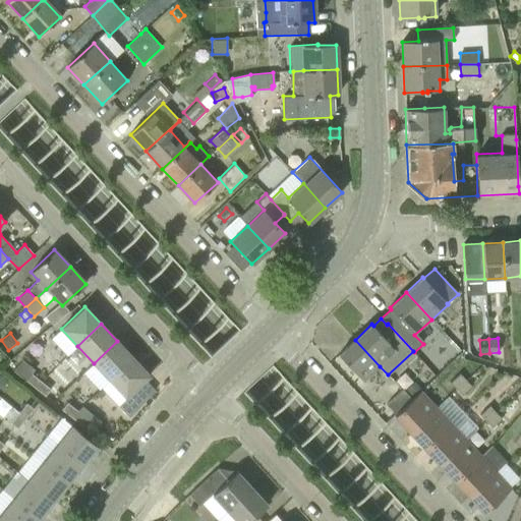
[(338,355),(363,382),(380,366),(355,340),(338,355)]
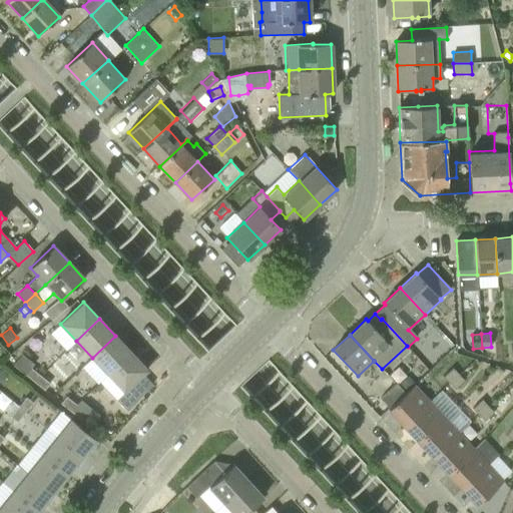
[(92,358),(108,375),(131,353),(115,336),(92,358)]
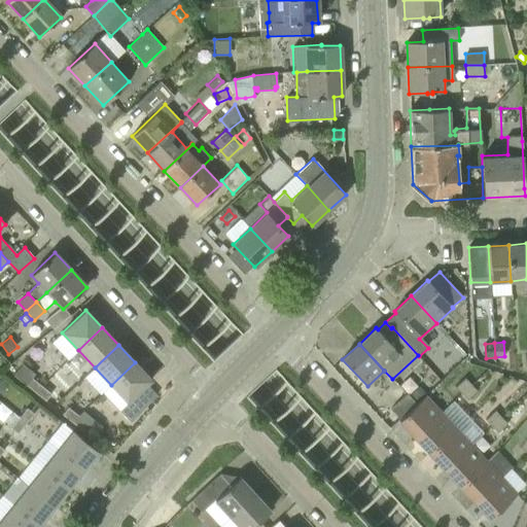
[(135,362),(111,385),(128,402),(119,412),(131,422),(156,395),(146,385),(151,380),(135,362)]
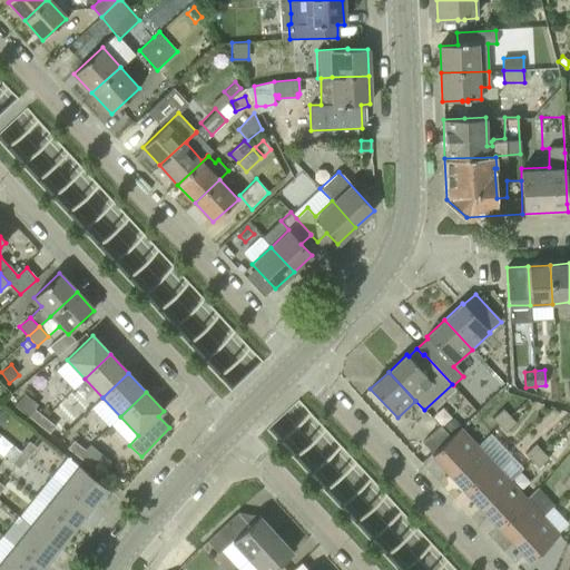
[(37,404),(25,394),(16,405),(28,415),(33,408),(37,404)]
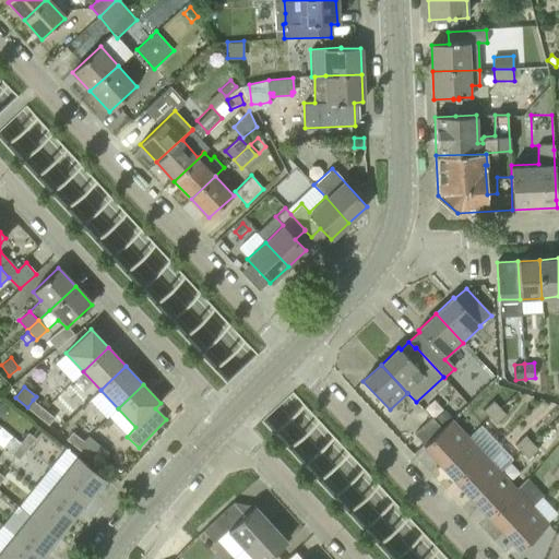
[(27,407),(38,416),(44,408),(33,400),(27,407)]
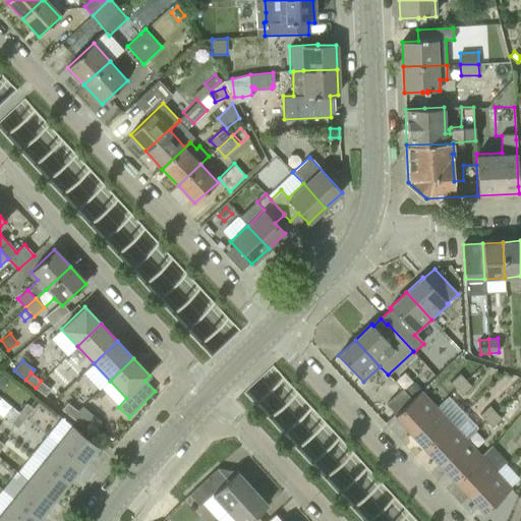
[(450,382),(456,389),(465,380),(459,373),(450,382)]
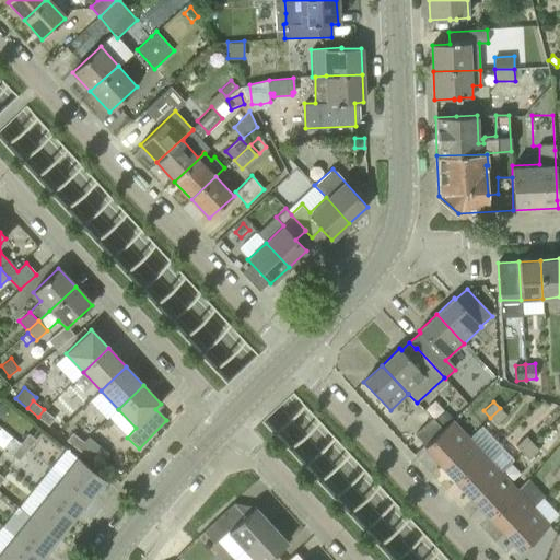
[(500,408),(490,418),(497,424),(506,416),(500,408)]
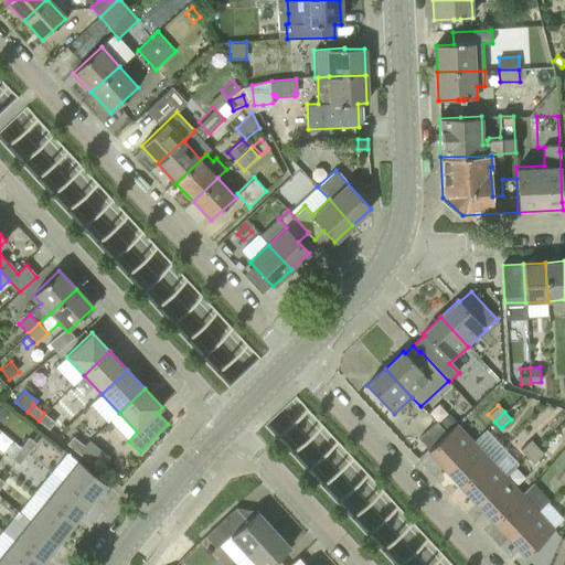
[(44,413),(39,420),(50,429),(55,422),(44,413)]
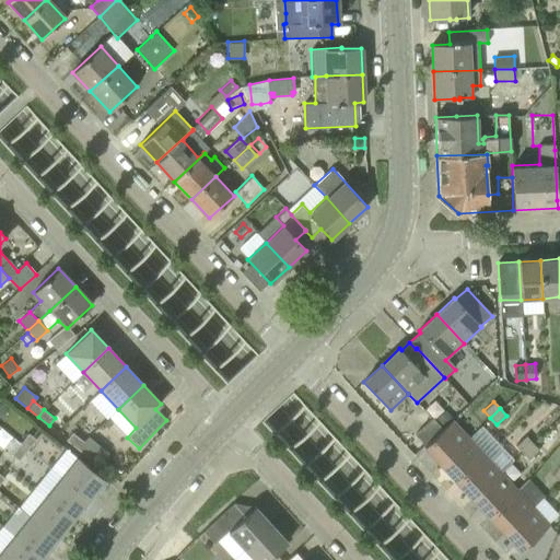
[(434,419),(443,428),(453,419),(445,410),(434,419)]
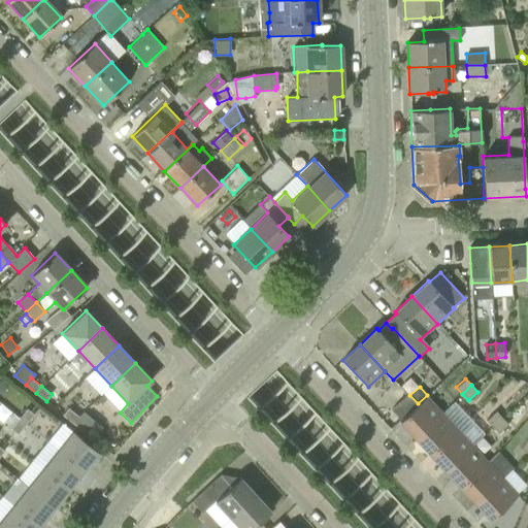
[(391,409),(401,420),(418,403),(409,395),(408,394),(391,409)]
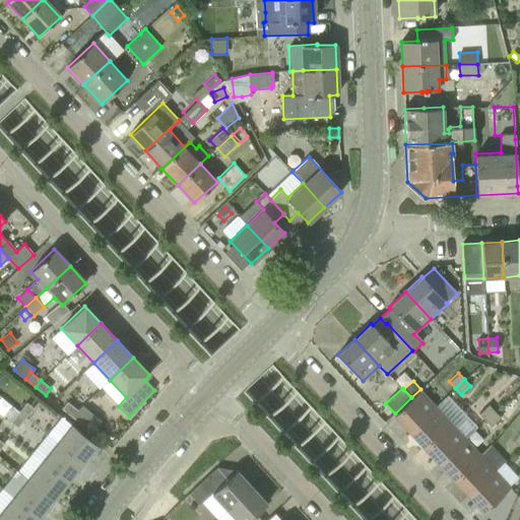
[(393,414),(408,431),(436,405),(420,389),(411,397),(395,413),(393,414)]
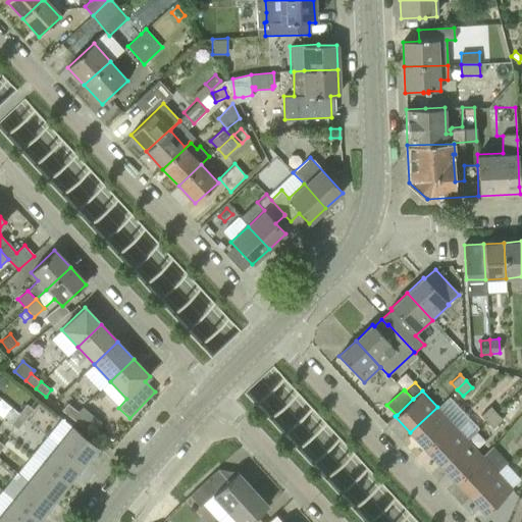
[(62,410),(72,418),(79,411),(67,403),(62,410)]
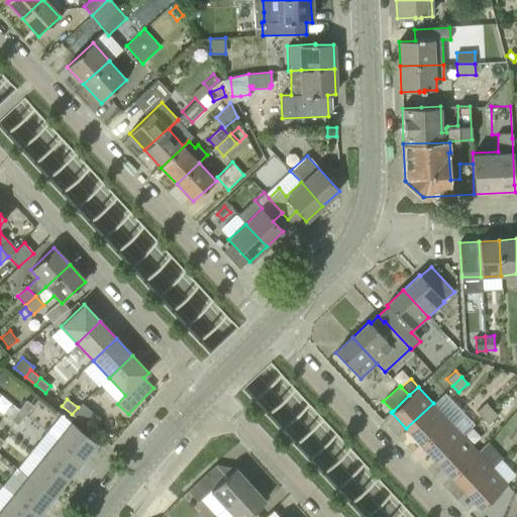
[(18,410),(25,415),(33,405),(26,400),(18,410)]
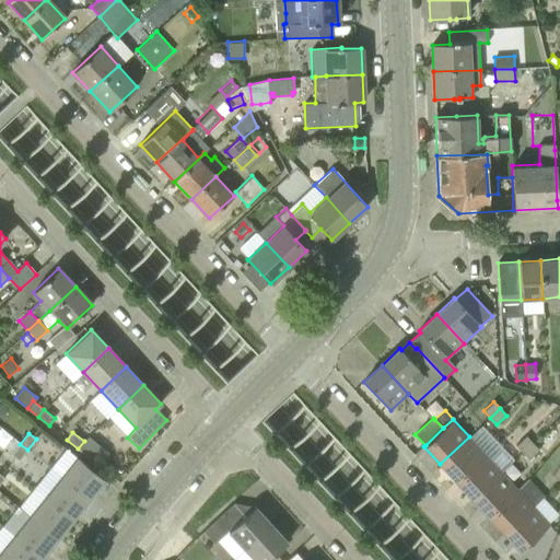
[(516,446),(522,453),(533,443),(526,435),(516,446)]
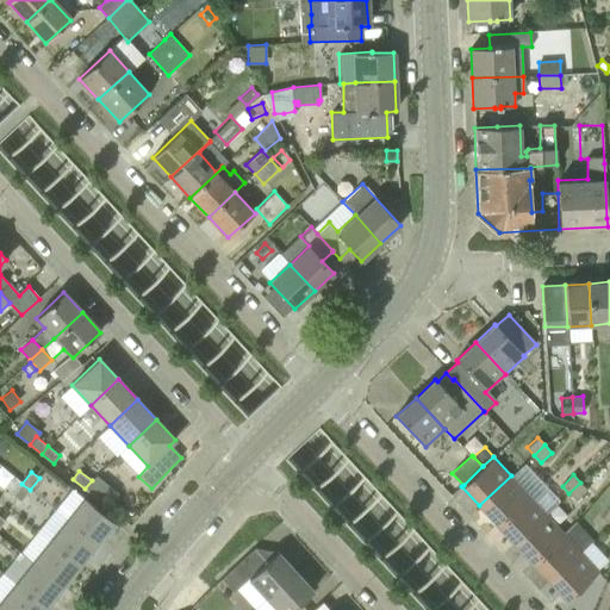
[(479,505),(497,524),(529,495),(511,475),(479,505)]
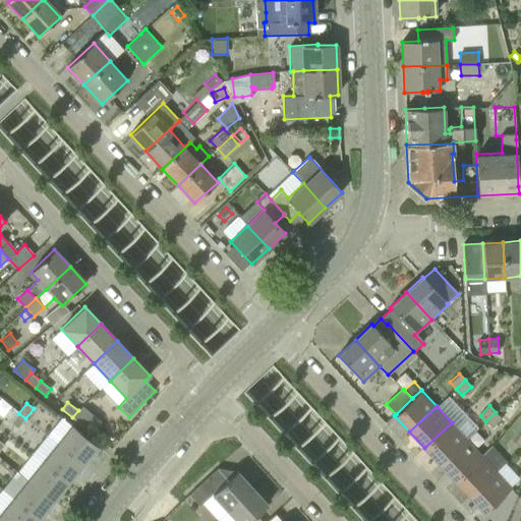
[(10,423),(18,413),(12,407),(4,417),(10,423)]
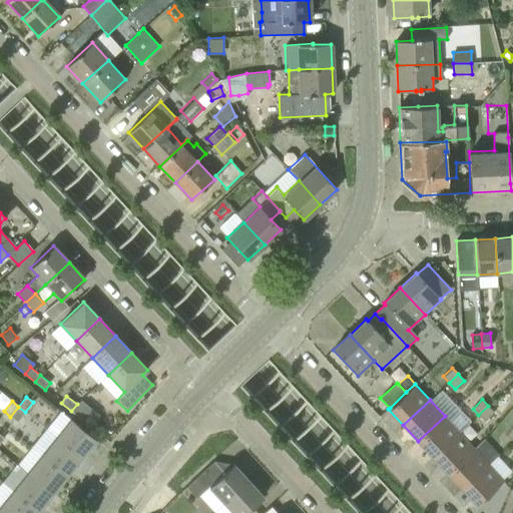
[(77,404),(71,411),(81,420),(87,413),(77,404)]
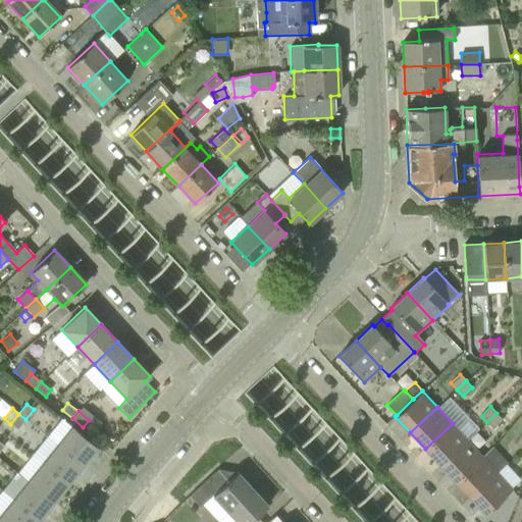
[(497,413),(486,422),(492,429),(503,419),(497,413)]
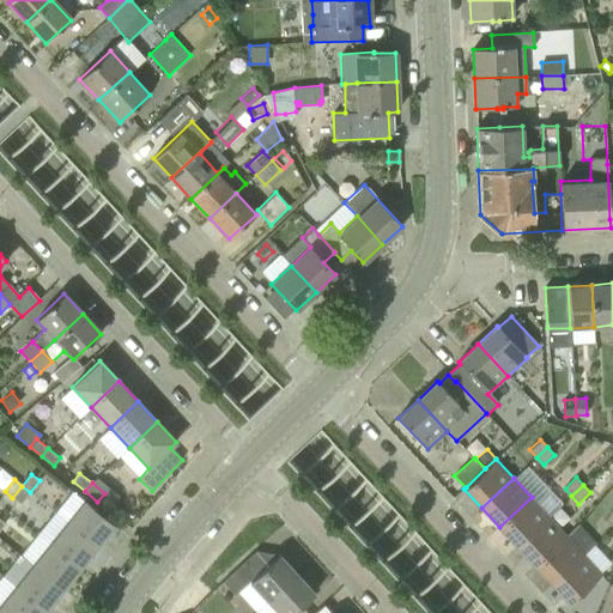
[(30,492),(22,486),(12,498),(20,504),(30,492)]
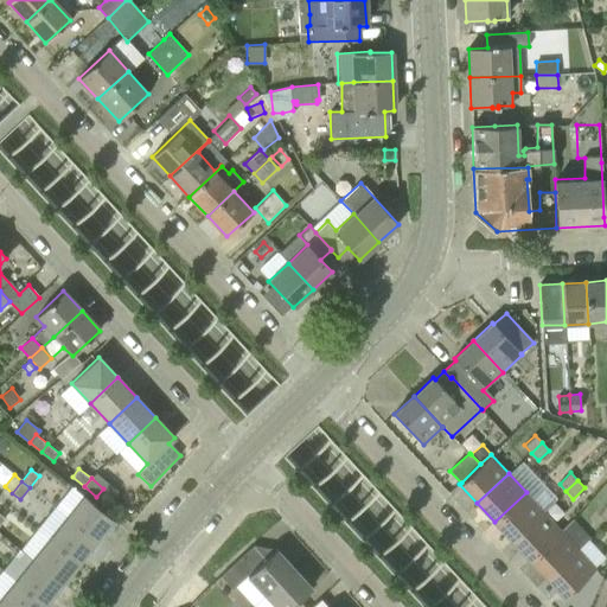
[(494,522),(511,541),(544,511),(526,492),(494,522)]
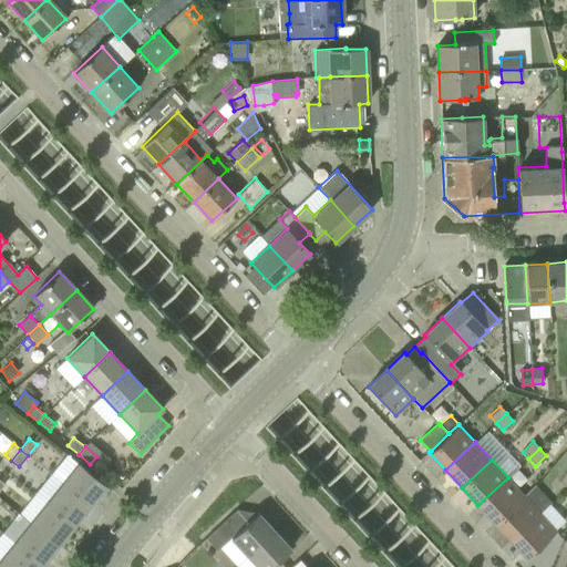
[(61,483),(90,505),(106,486),(78,463),(61,483)]
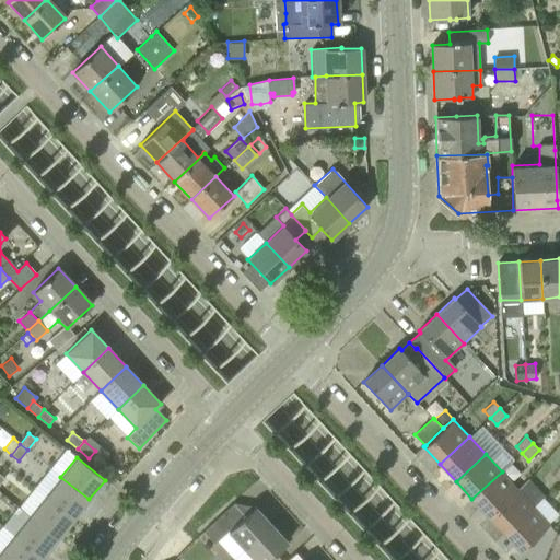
[(471,499),(488,516),(517,489),(502,471),(471,499)]
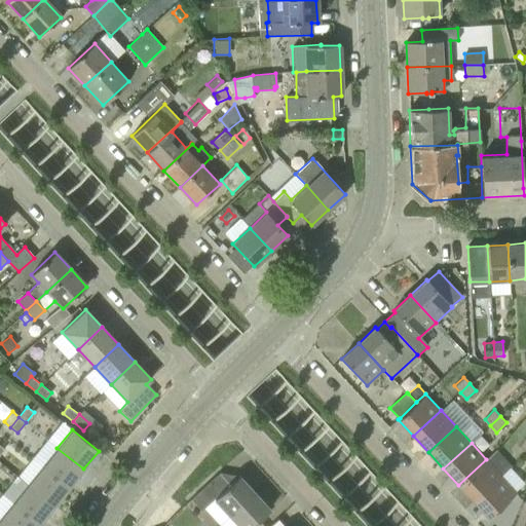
[(42,466),(69,487),(83,468),(57,448),(42,466)]
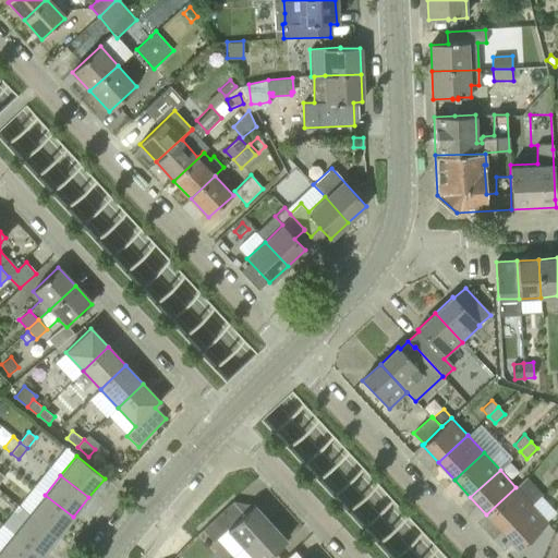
[(486,514),(502,532),(532,505),(516,487),(486,514)]
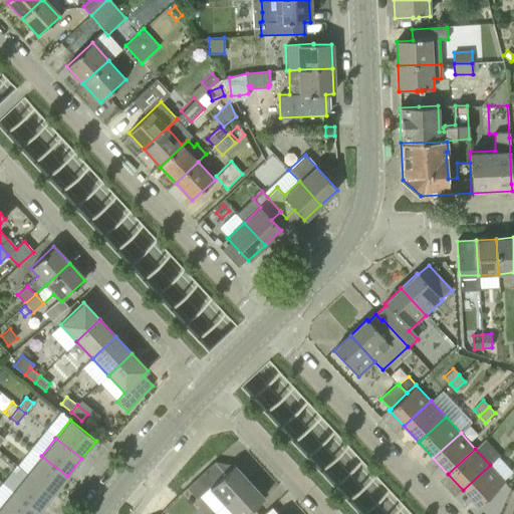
[(26,474),(52,494),(67,476),(41,456),(26,474)]
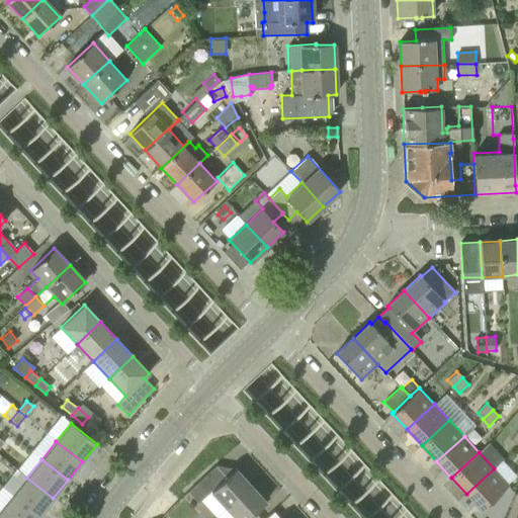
[(225,506),(226,508),(251,486),(235,468),(227,477),(216,465),(188,492),(198,504),(211,492),(225,506)]
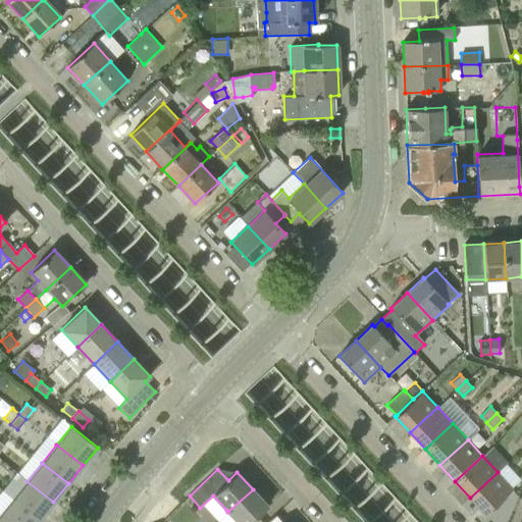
[(498,472),(470,498),(485,514),(513,488),(498,472)]
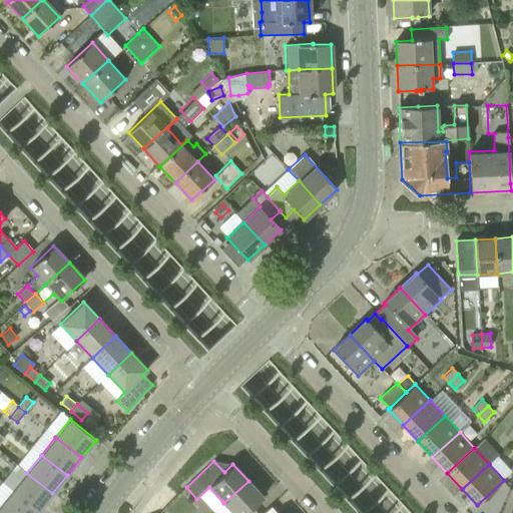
[(12,491),(38,511),(52,493),(26,473),(12,491)]
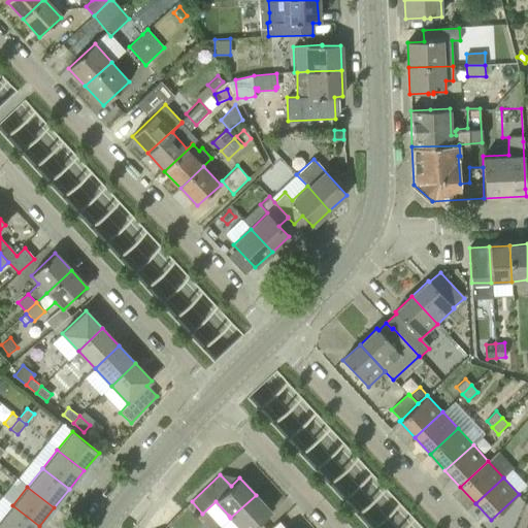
[(264,527),(260,522),(271,512),(256,495),(230,518),(238,527),(264,527)]
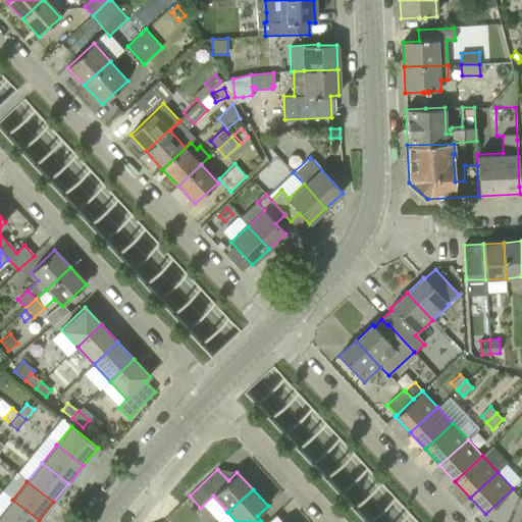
[(0,514),(0,519),(3,521),(37,521),(39,520),(12,500),(0,514)]
